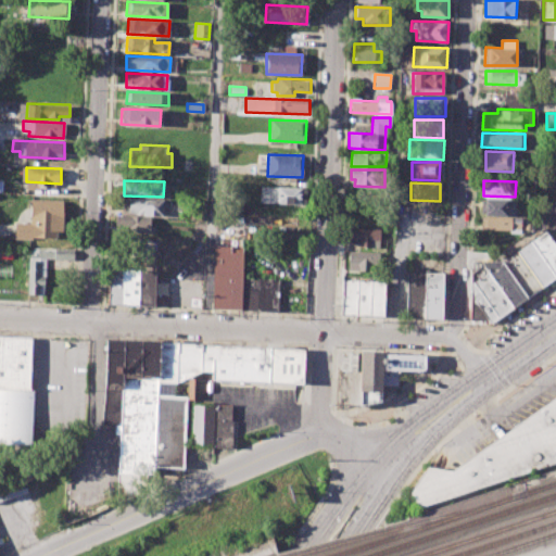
[(260,187),(303,188),(302,205),(260,203),(260,187)]
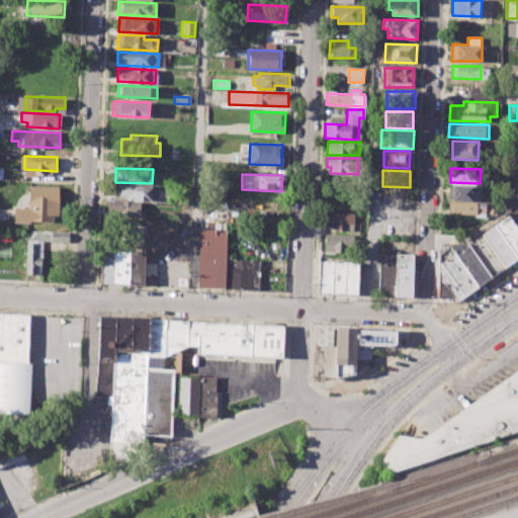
[(28,185),(58,186),(57,213),(52,213),(52,221),(29,221),(29,224),(12,223),(13,206),(27,206),(28,185)]
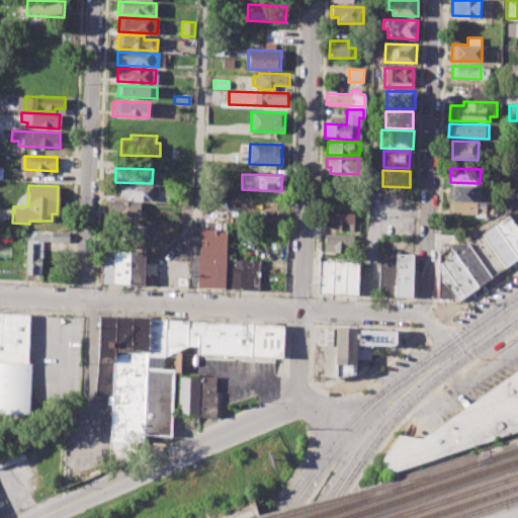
[(113,185),(151,187),(151,200),(113,198),(113,185)]
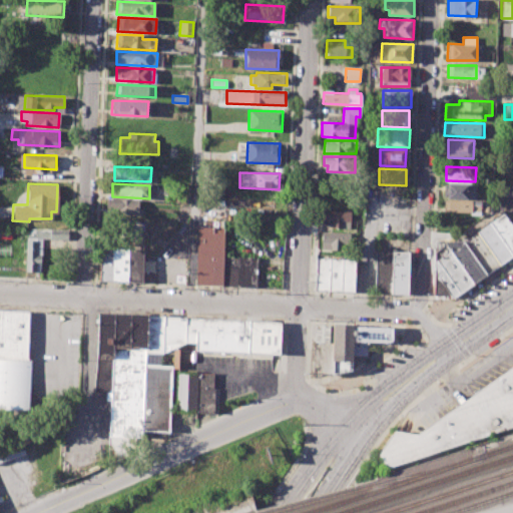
[(444,183),(476,184),(475,199),(443,197),(444,183)]
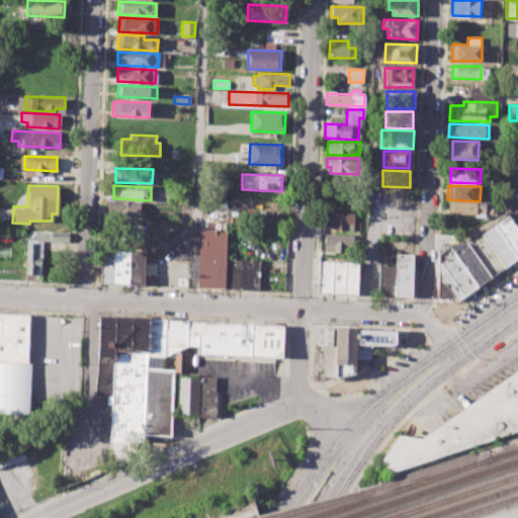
[(106,201),(142,202),(141,218),(106,217),(106,201)]
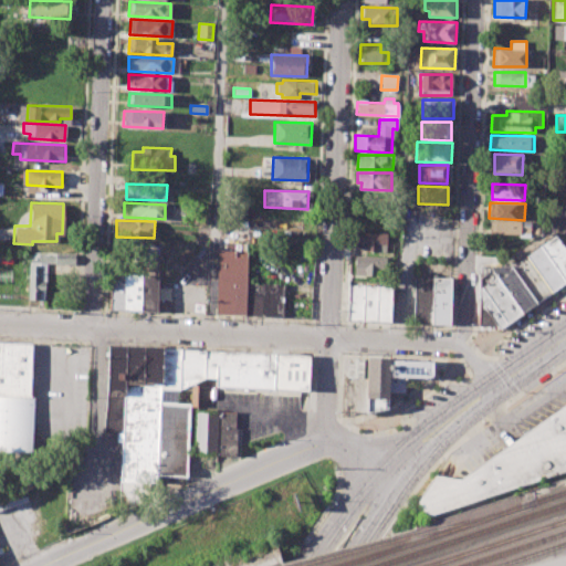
[(490,221),(520,222),(520,227),(531,228),(531,238),(517,238),(517,234),(489,233),(490,221)]
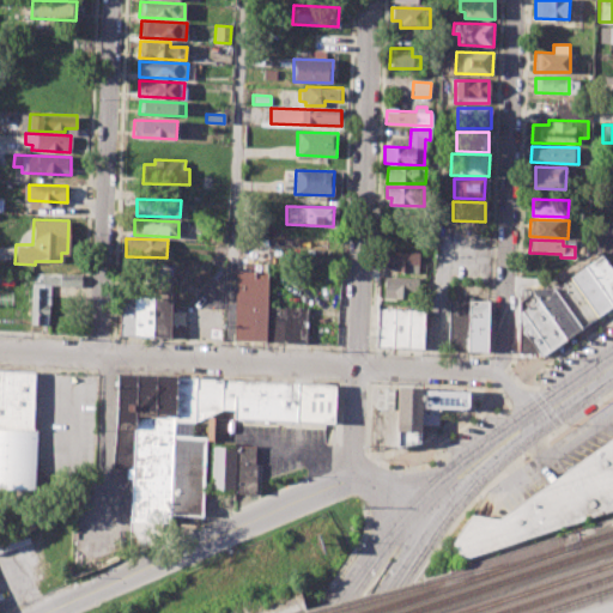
[(383,250),(418,252),(418,265),(410,265),(408,272),(395,272),(396,263),(383,263),(383,250)]
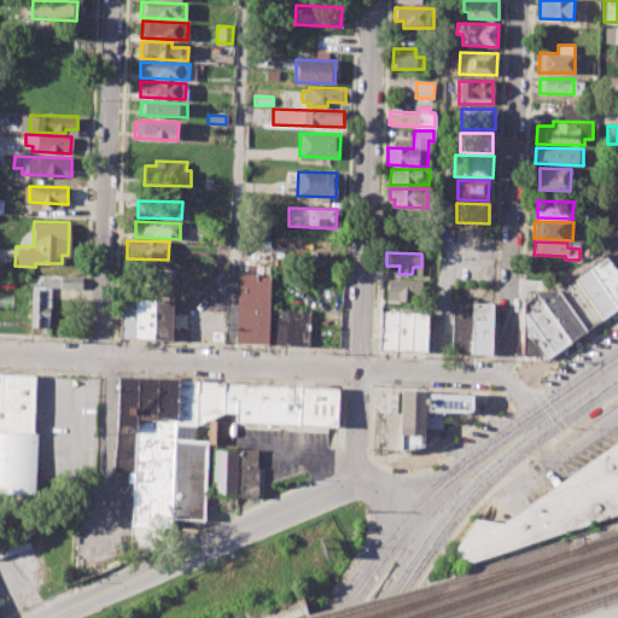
[(610,258),(617,269),(617,302),(594,269),(610,258)]
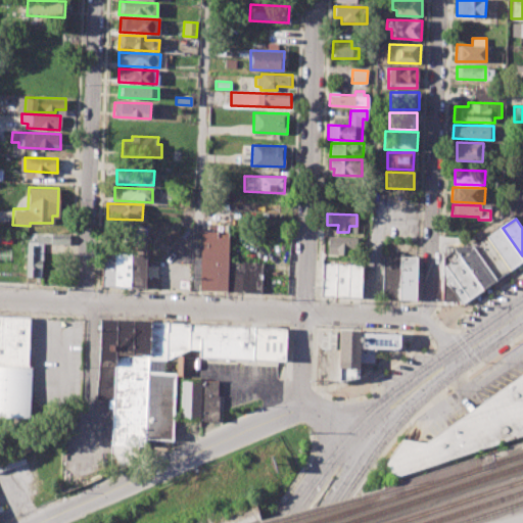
[(522,255),(522,263),(512,271),(488,238),(503,228),(522,255)]
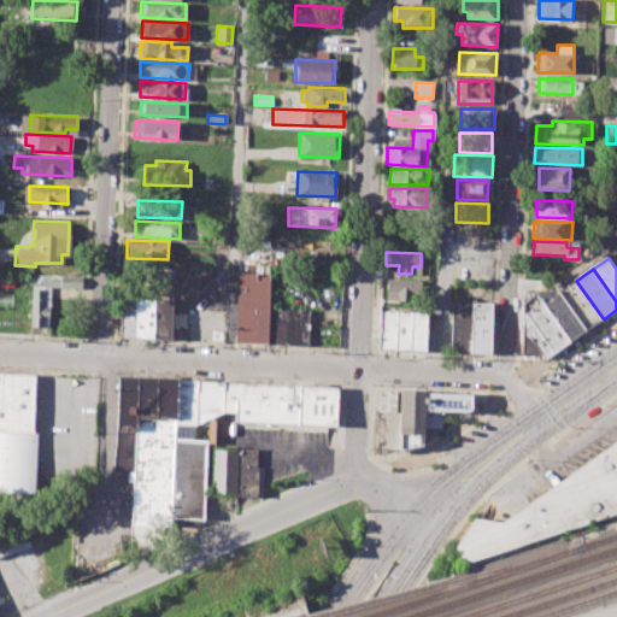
[(236,272),(234,342),(266,344),(268,307),(270,274),(236,272)]
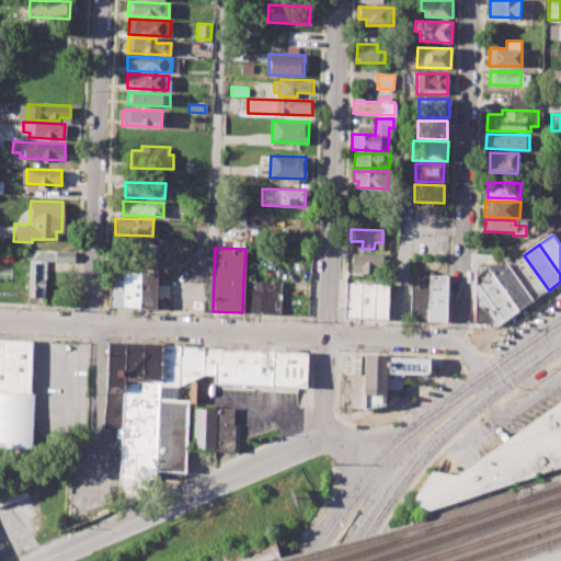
[(27,295),(30,249),(75,251),(73,262),(45,261),(44,296),(27,295)]
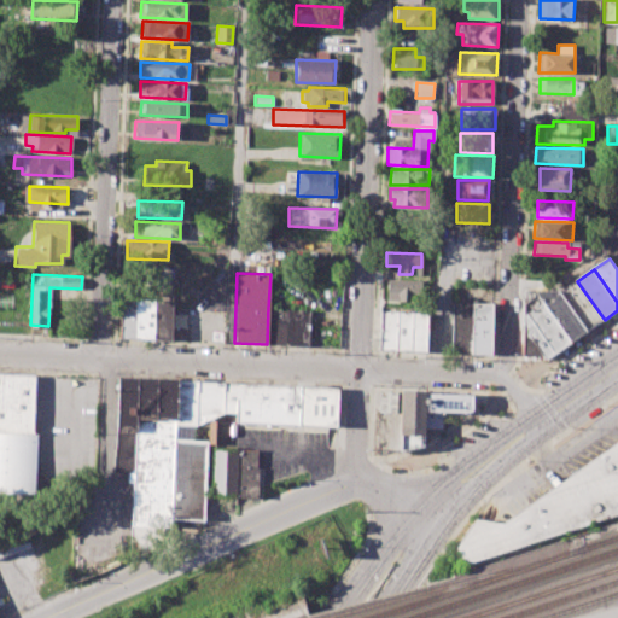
[(385,280),(421,281),(421,293),(409,293),(409,301),(385,299),(385,280)]
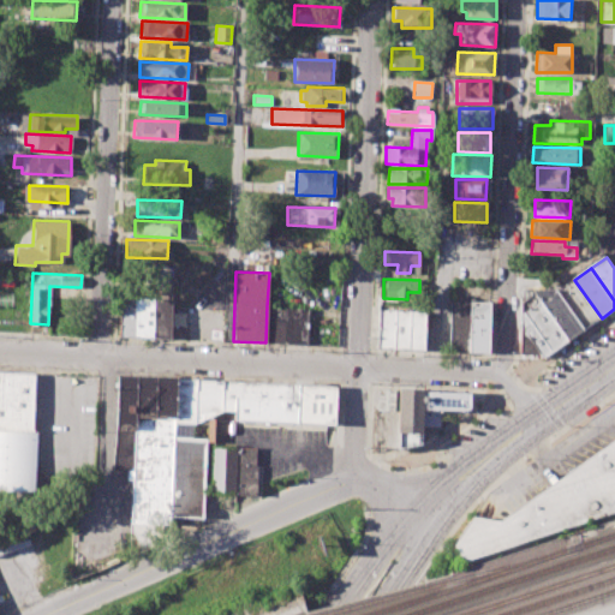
[(602,318),(586,329),(557,291),(574,280),(602,318)]
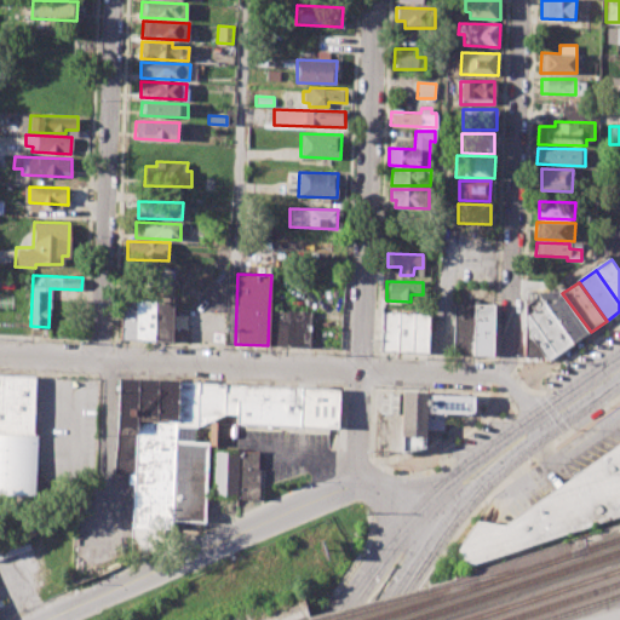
[(591,332),(575,343),(546,303),(538,292),(562,293),(591,332)]
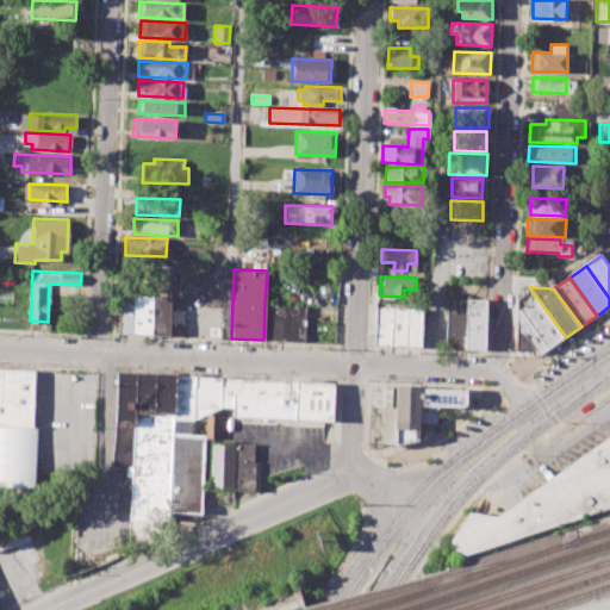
[(118,334),(119,293),(151,296),(150,335),(118,334)]
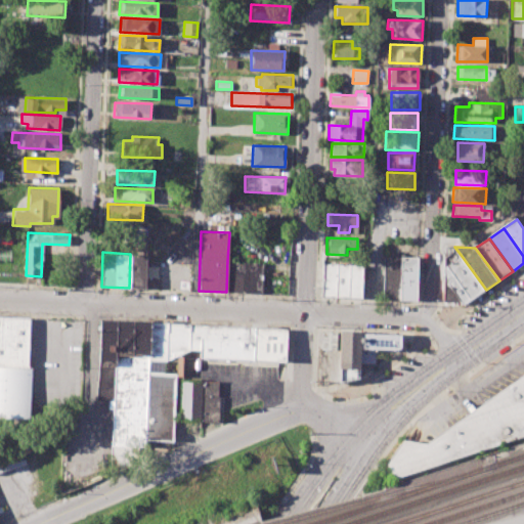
[(130,254),(147,254),(146,289),(129,288),(130,254)]
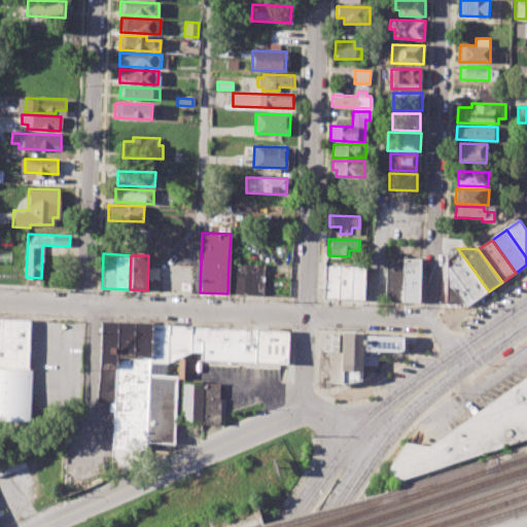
[(386,257),(419,258),(418,303),(384,302),(386,257)]
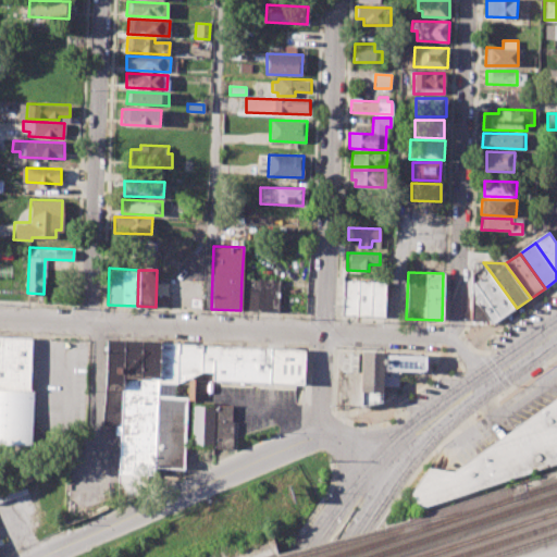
[(517,308),(496,323),(489,323),(492,321),(473,297),(473,284),(491,272),(517,308)]
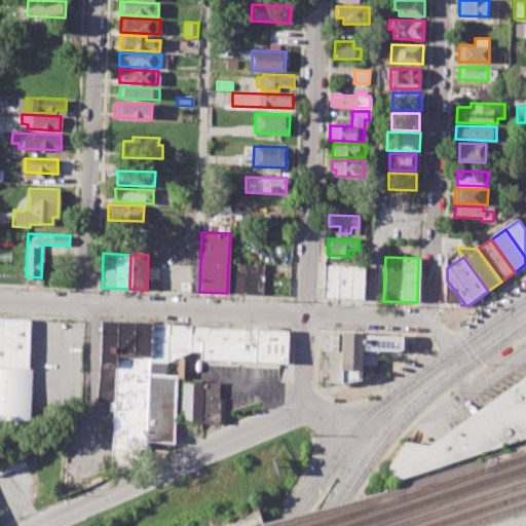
[(227,293),(263,295),(264,263),(228,262),(227,293)]
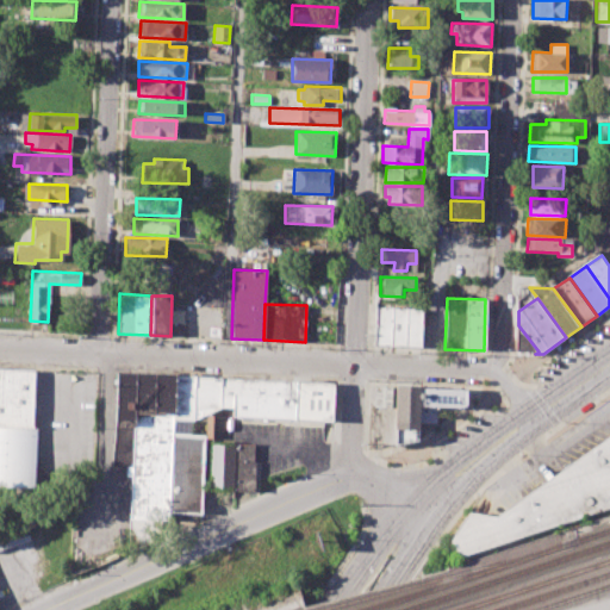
[(375,306),(373,346),(419,347),(422,307),(375,306)]
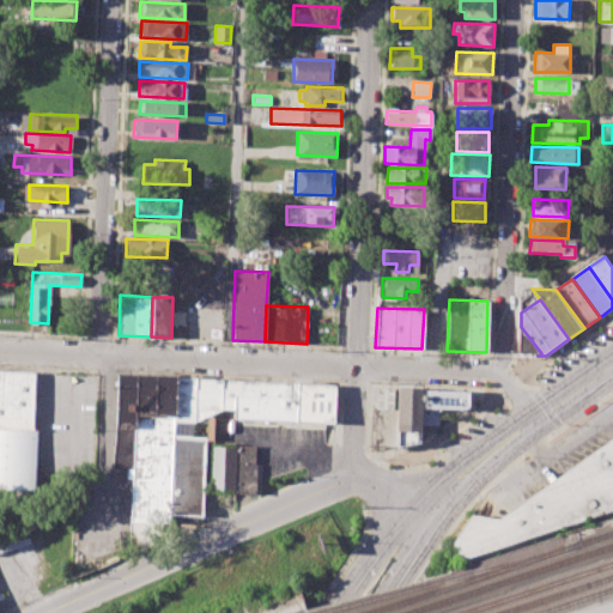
[(541,353),(520,353),(521,327),(541,353)]
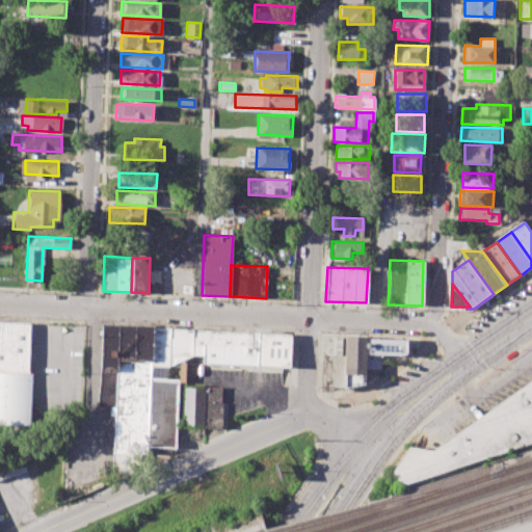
[(0,320),(0,371),(28,373),(30,322),(0,320)]
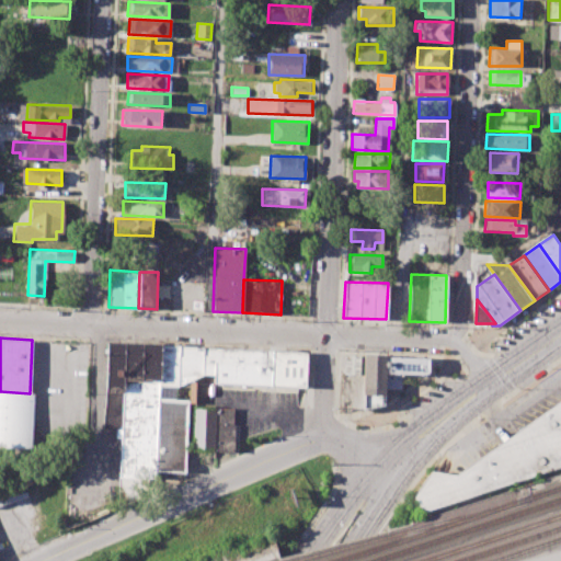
[(160,345),(107,342),(103,428),(121,430),(119,477),(155,478),(155,471),(184,472),(187,400),(176,400),(178,386),(159,386),(160,345)]
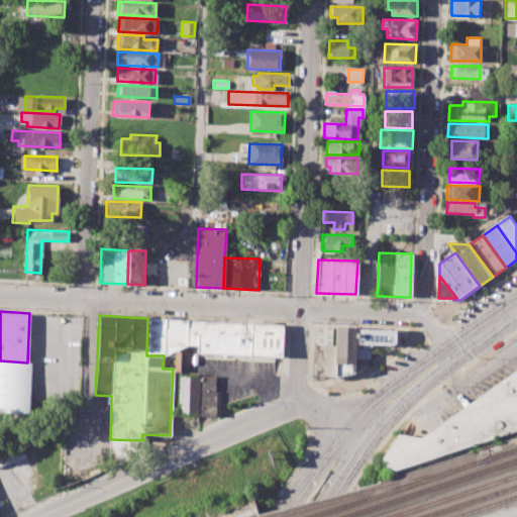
[(165,318),(147,318),(146,355),(164,355),(164,352),(165,318)]
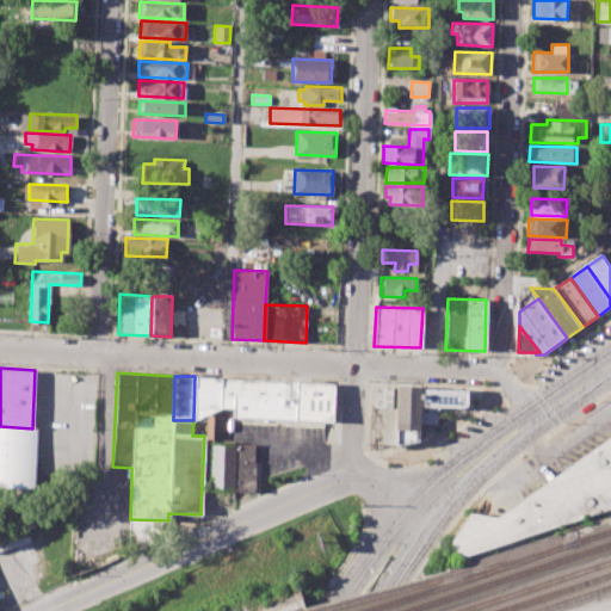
[(221,378),(195,376),(193,417),(202,417),(220,407),(221,378)]
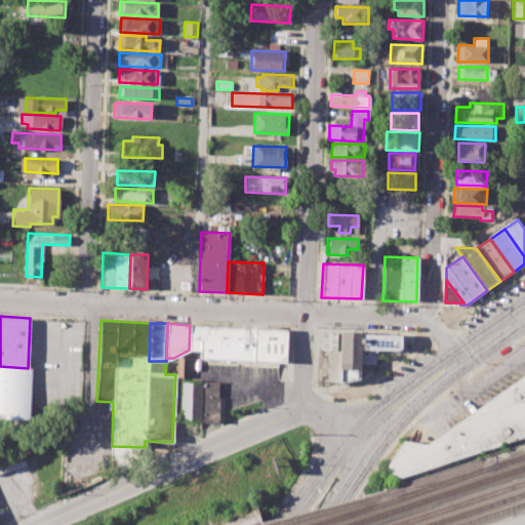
[(190,325),(255,328),(253,361),(199,359),(200,351),(189,350),(190,325)]
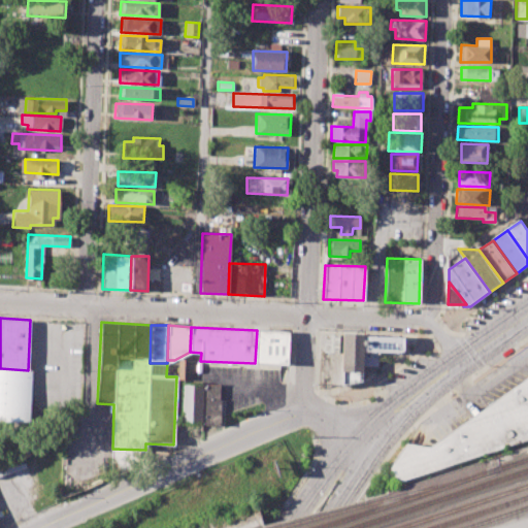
[(257,330),(255,363),(287,364),(289,331),(257,330)]
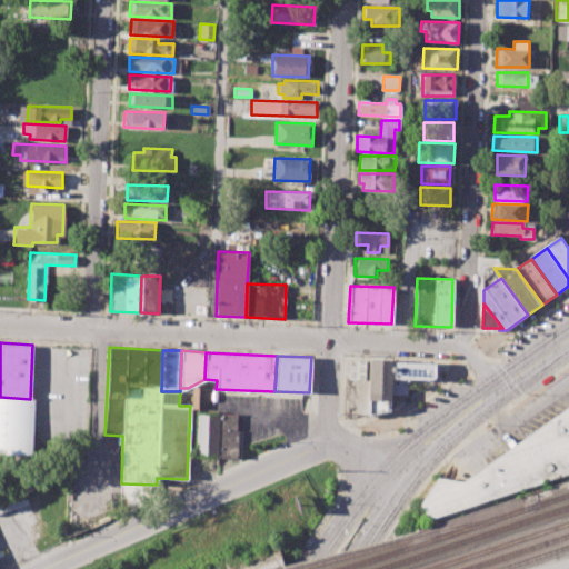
[(366,361),(349,360),(348,379),(365,380),(366,361)]
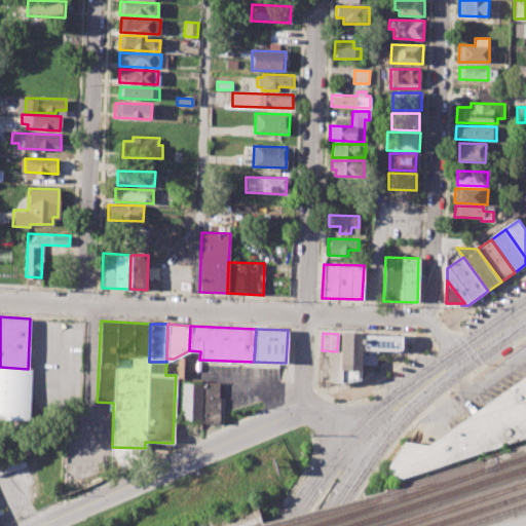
[(405,335),(405,348),(402,352),(378,352),(378,366),(364,366),(364,380),(342,384),(341,334),(405,335)]
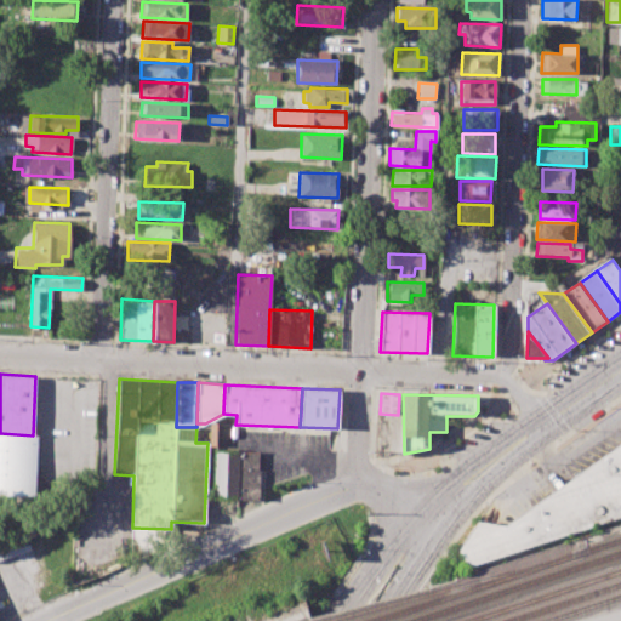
[(0,433),(0,500),(34,502),(36,436),(33,436),(0,433)]
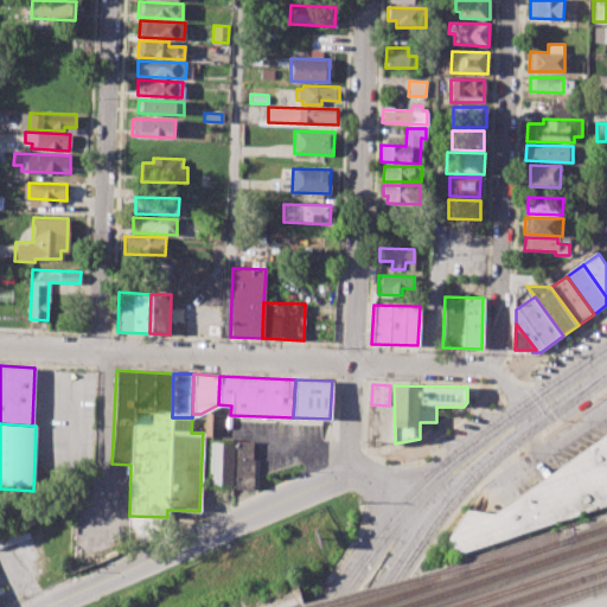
[(606,433),(606,505),(458,555),(447,538),(466,510),(496,515),(606,433)]
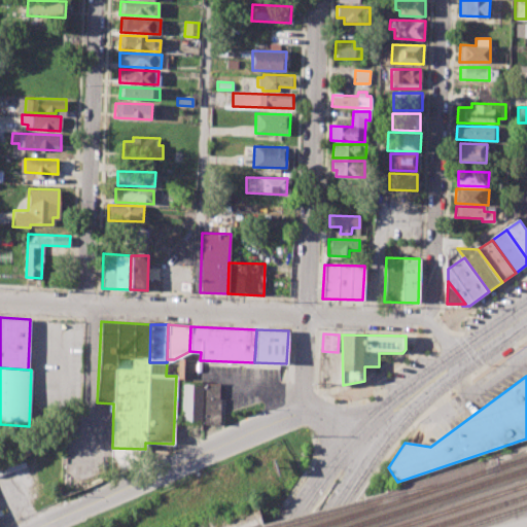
[(219,383),(218,424),(180,423),(181,382),(219,383)]
